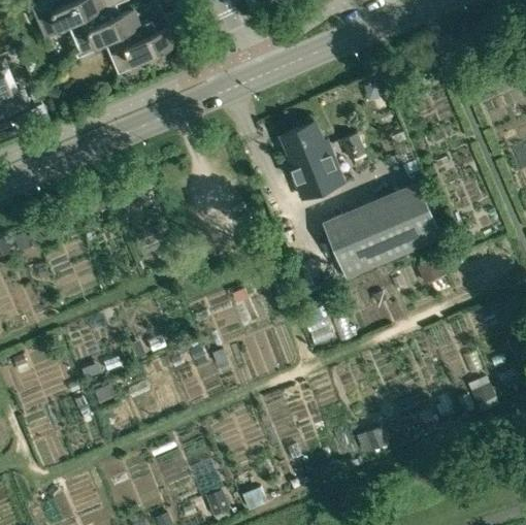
[(42,36),(66,27),(102,10),(97,0),(46,0),(29,7),(43,40),(44,40),(42,36)]
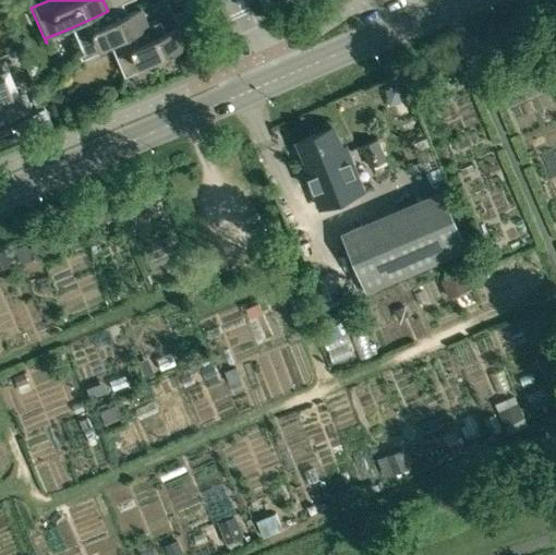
[(109,47),(147,29),(140,12),(123,19),(121,12),(123,12),(121,7),(134,0),(103,0),(108,11),(70,28),(83,57),(79,59),(80,63),(85,60),(84,58),(109,47)]
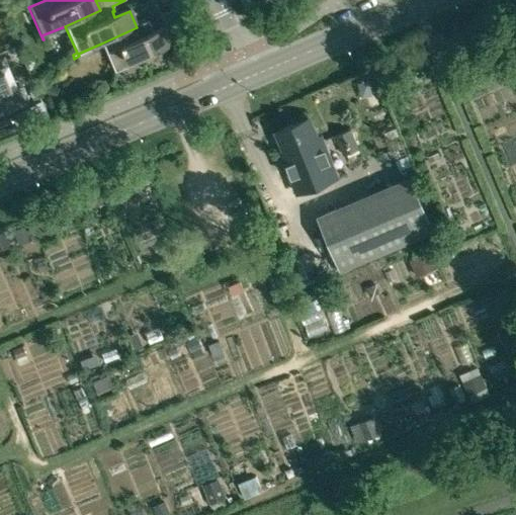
[(148,22),(137,27),(101,44),(114,74),(115,73),(114,71),(171,47),(172,47),(188,39),(176,10),(159,17),(164,28),(150,34),(148,28),(150,28),(148,22)]
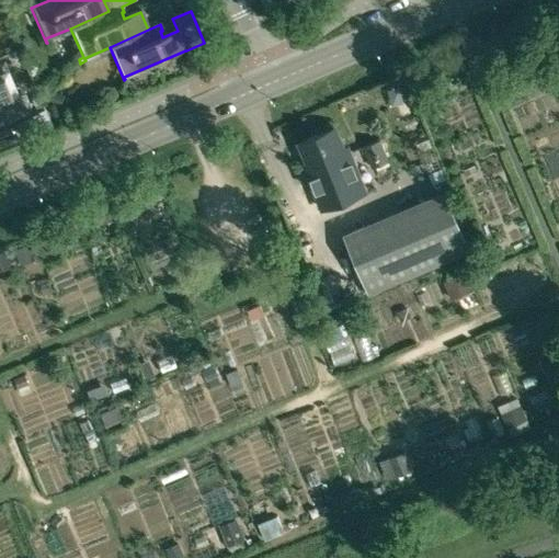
[(0,122),(2,127),(30,115),(22,97),(11,101),(3,81),(0,82),(0,122)]
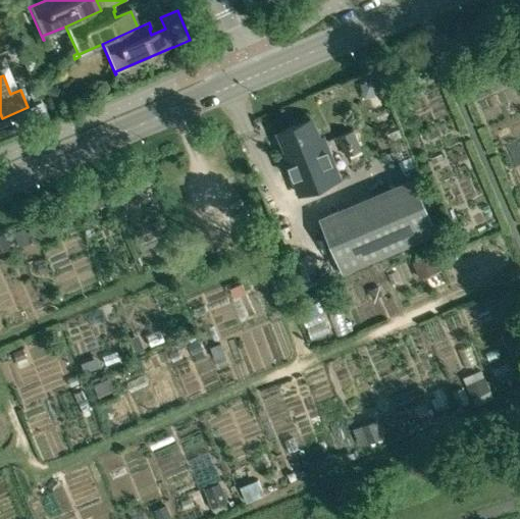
[(281,157),(298,197),(335,180),(320,143),(317,144),(309,123),(277,136),(286,156),(281,157)]
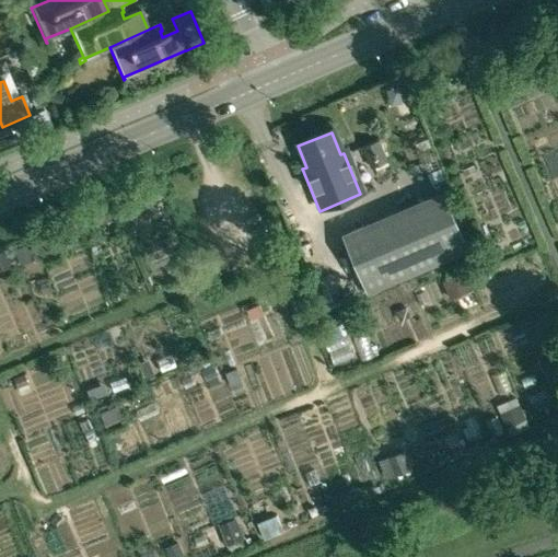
[(361,150),(369,171),(385,164),(378,143),(361,150)]
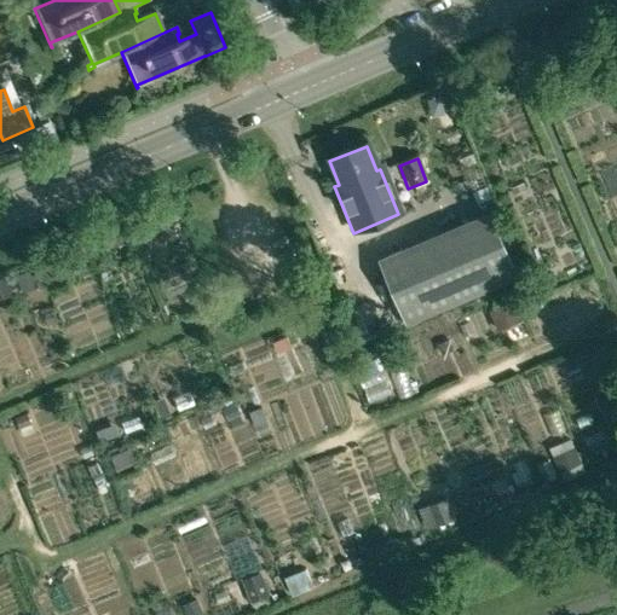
[(489,214),(376,262),(405,326),(518,278),(489,214)]
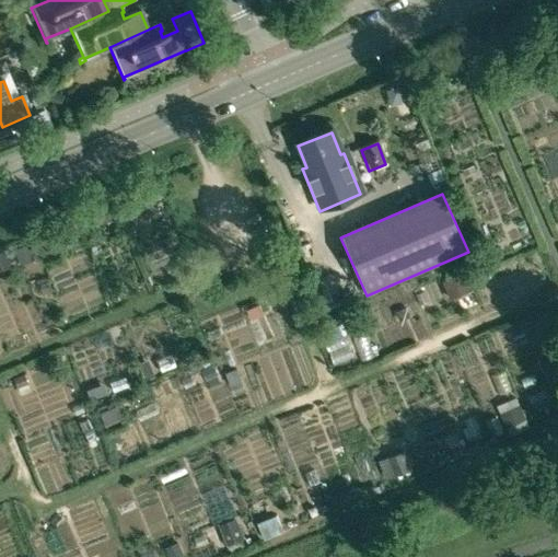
[(464,277),(440,287),(448,304),(471,294),(464,277)]
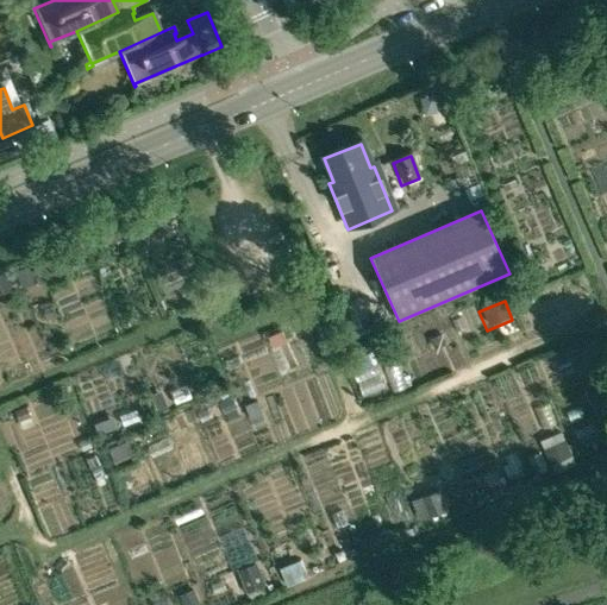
[(561,442),(540,452),(548,467),(569,458),(562,442),(561,442)]
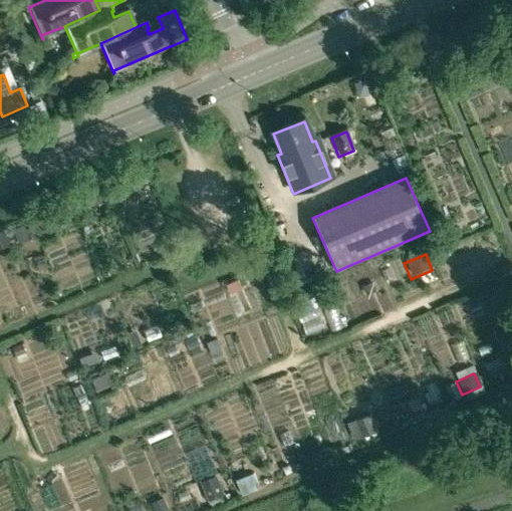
[(374,433),(367,416),(353,422),(360,439),(374,433)]
